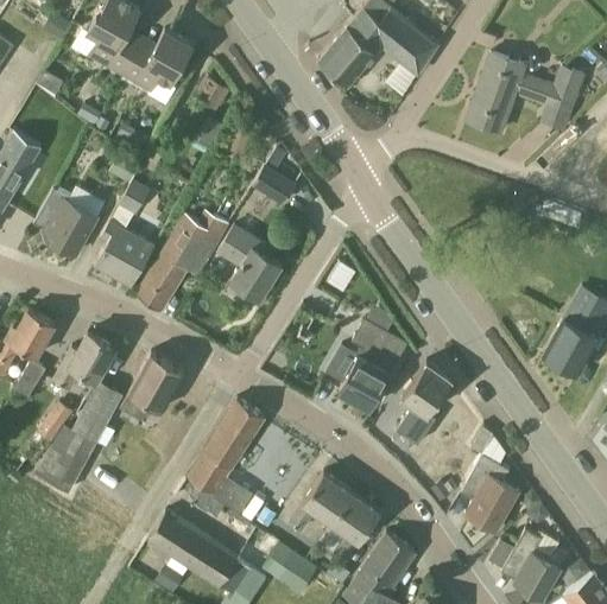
[(121,74),(138,45),(124,37),(138,11),(118,0),(106,0),(97,16),(95,14),(87,31),(97,37),(88,55),(121,74)]
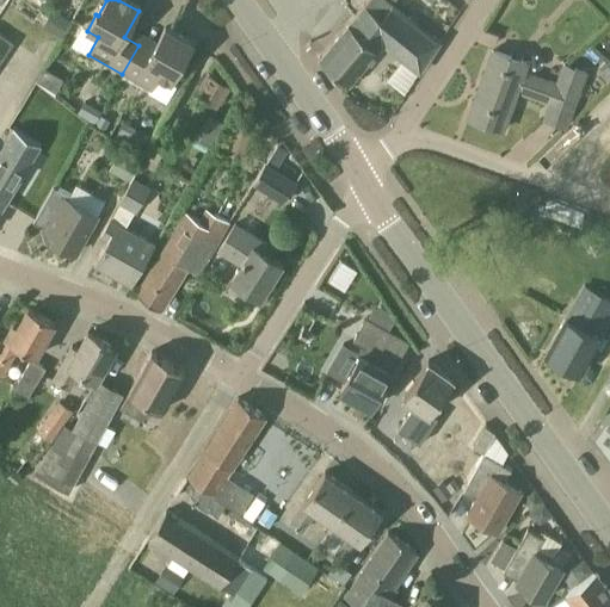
[(369,0),(362,8),(388,31),(381,39),(383,41),(380,45),(381,48),(418,74),(438,45),(392,8),(396,0),(369,0)]
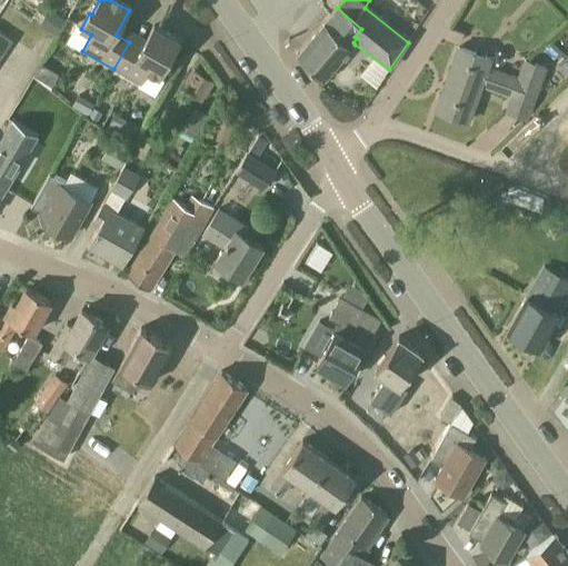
[(337,8),(297,57),(324,81),(355,45),(354,42),(357,38),(355,37),(361,29),(337,8)]
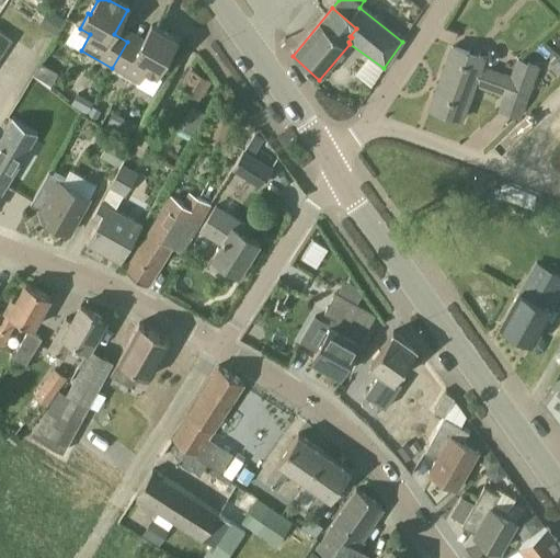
[(37,25),(41,27),(56,37),(66,22),(47,10),(44,16),(37,25)]
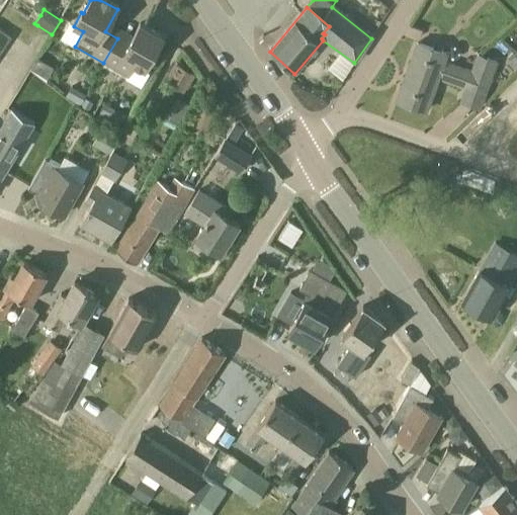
[(162,39),(139,26),(128,45),(117,38),(103,63),(127,76),(134,65),(145,71),(162,39)]
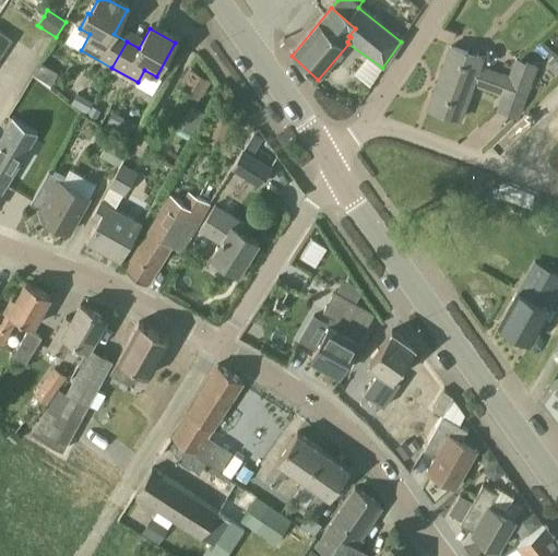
[(0,59),(11,43),(0,35),(0,59)]
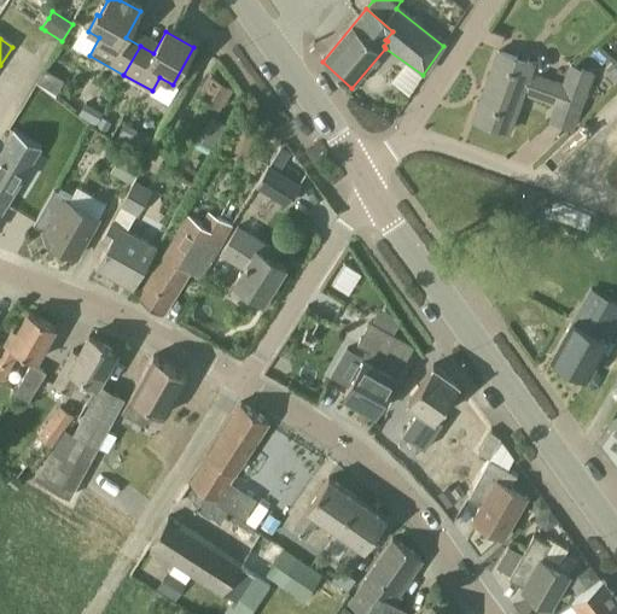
[(585,94),(563,87),(563,89),(528,76),(531,68),(496,54),(472,123),(506,135),(522,95),(556,107),(549,124),(571,132),(585,94)]
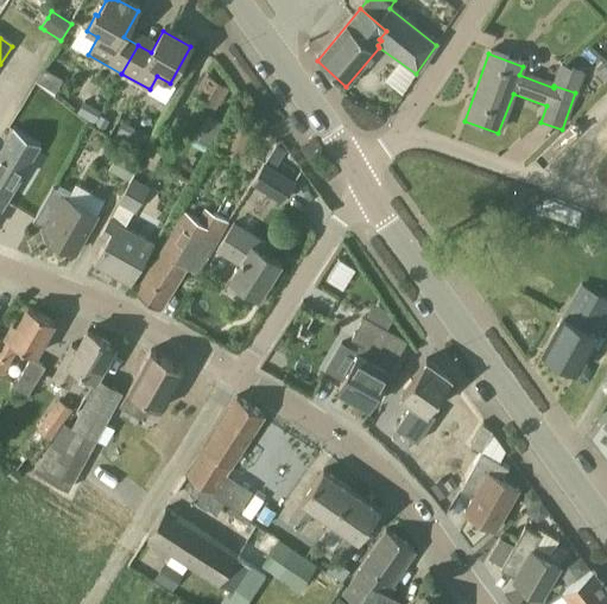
[(606,71),(605,69),(596,76),(604,84),(606,81),(606,71)]
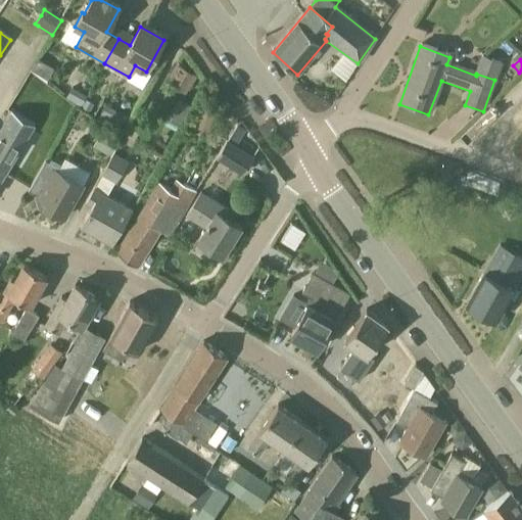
[(182,95),(188,85),(191,79),(180,72),(174,83),(171,88),(182,95)]
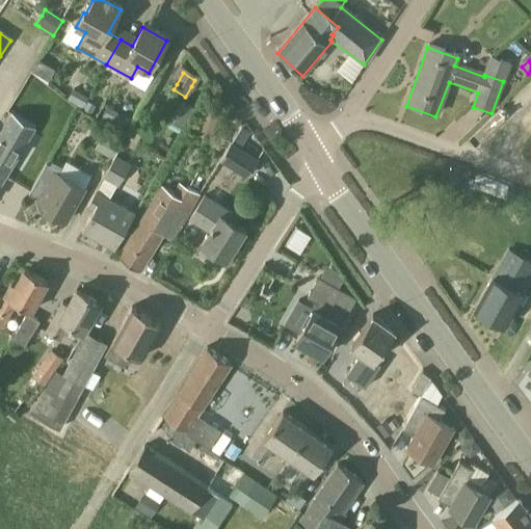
[(65,102),(72,105),(81,110),(87,101),(72,91),(67,101),(65,102)]
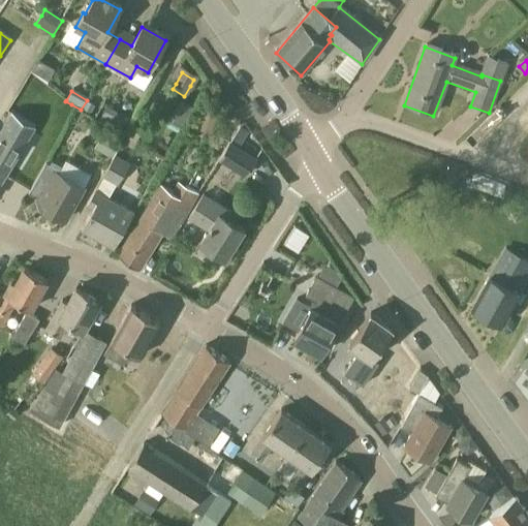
[(86,102),(82,111),(90,116),(95,107),(86,102)]
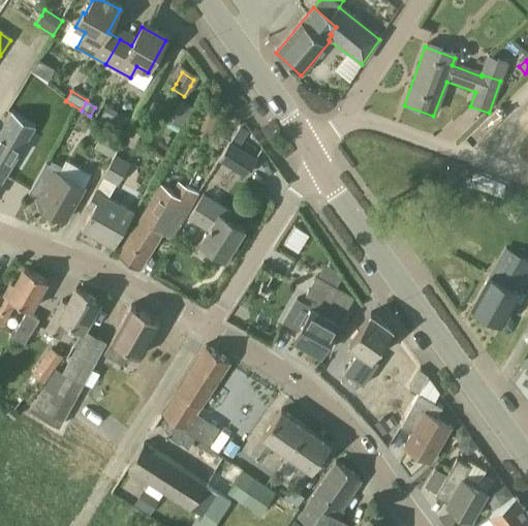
[(128,119),(106,107),(99,121),(121,132),(128,119)]
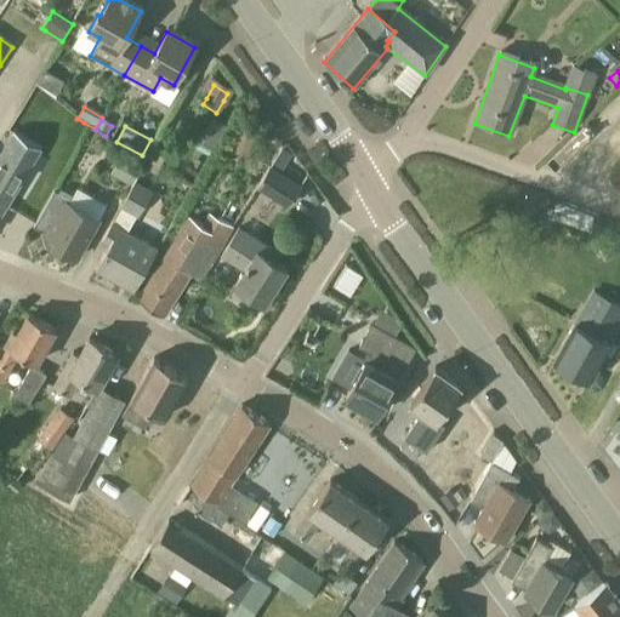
[(0,216),(28,172),(41,181),(53,160),(13,135),(0,156),(0,216)]
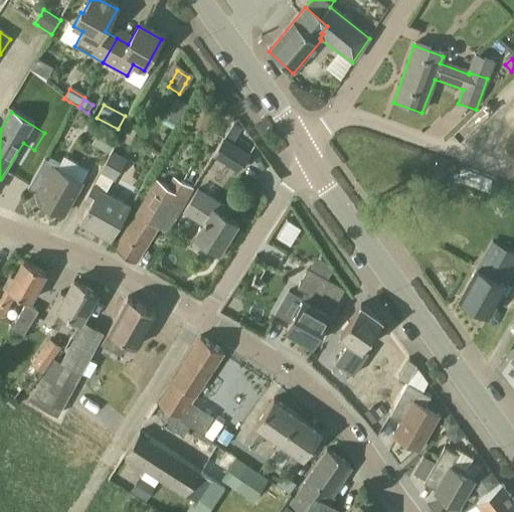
[(163,134),(159,140),(164,143),(168,137),(163,134)]
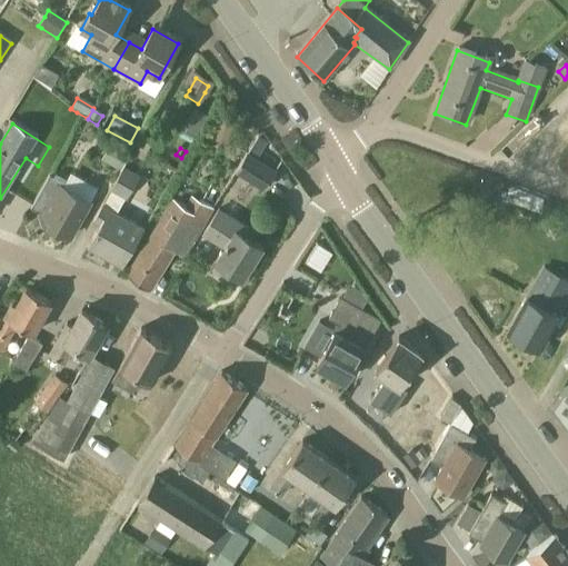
[(108,166),(120,172),(122,168),(129,157),(117,150),(108,166)]
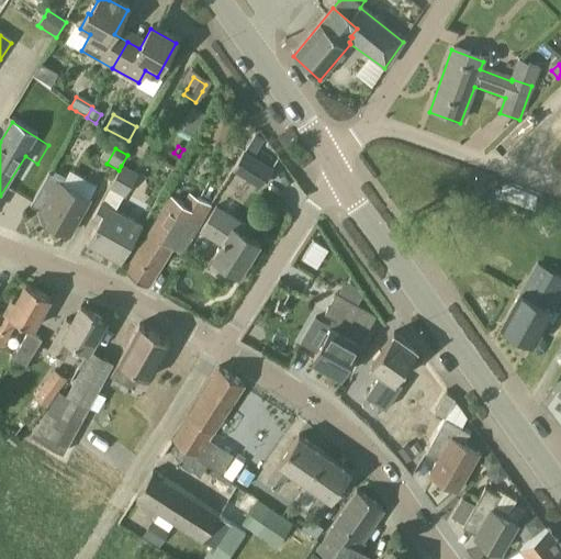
[(271,171),(244,153),(233,171),(260,189),(271,171)]
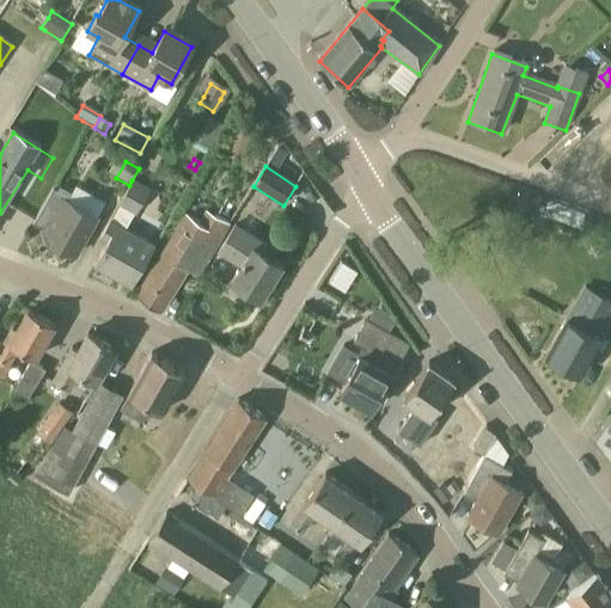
[(154,246),(126,231),(134,214),(135,216),(151,190),(132,180),(129,185),(109,221),(98,239),(107,244),(92,268),(130,289),(154,246)]
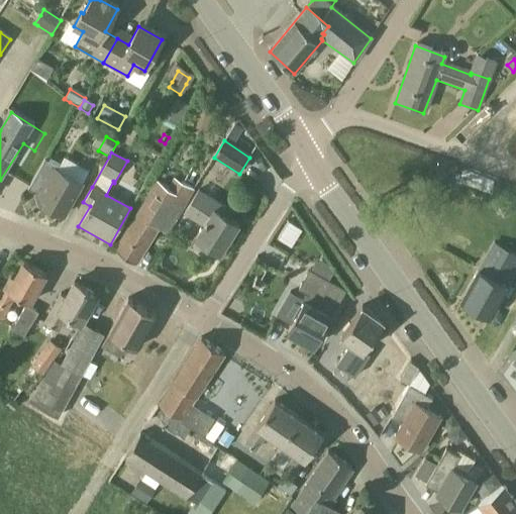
[(81,185),(56,171),(58,168),(43,160),(26,190),(45,201),(42,207),(62,217),(81,185)]
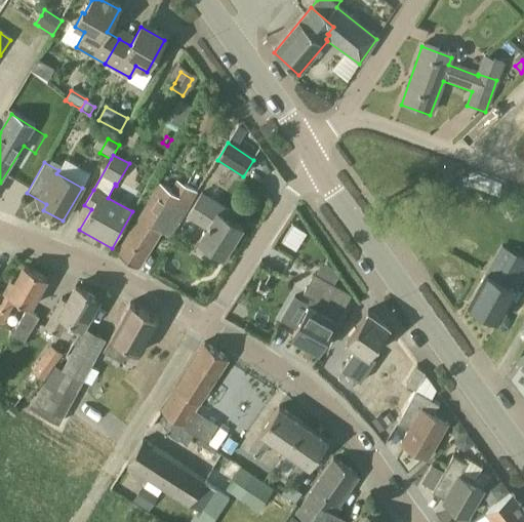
[(159,185),(116,254),(137,269),(161,232),(168,237),(183,212),(185,213),(197,193),(175,182),(169,191),(159,185)]
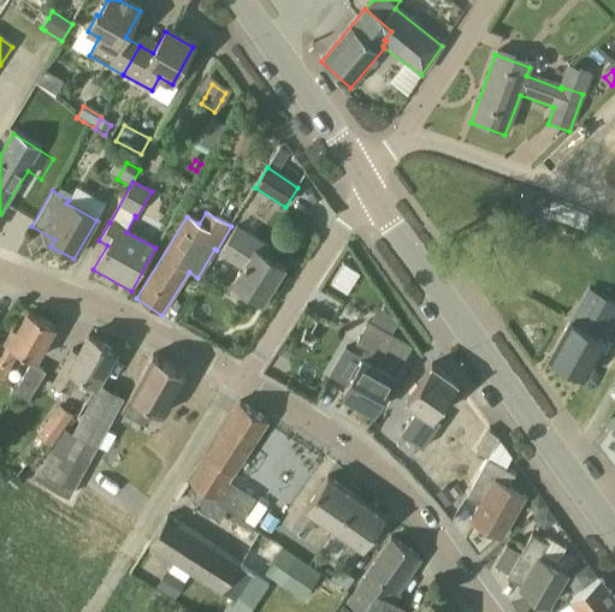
[(234,231),(218,255),(241,269),(232,284),(262,303),(284,269),(273,262),(277,255),(247,236),(236,227),(234,231)]
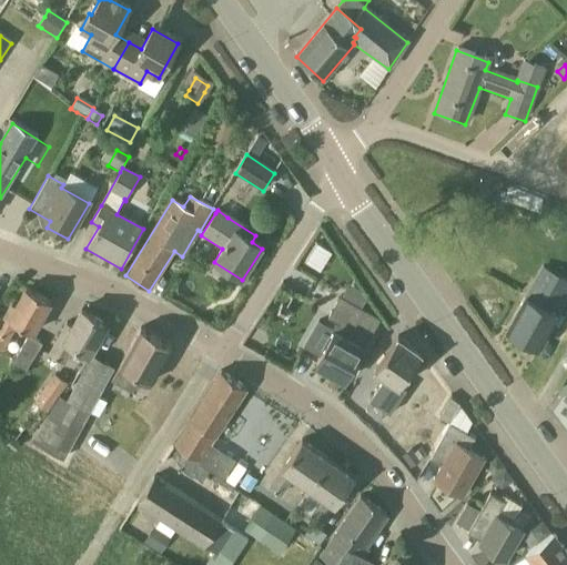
[(565,302),(533,284),(506,332),(538,350),(565,302)]
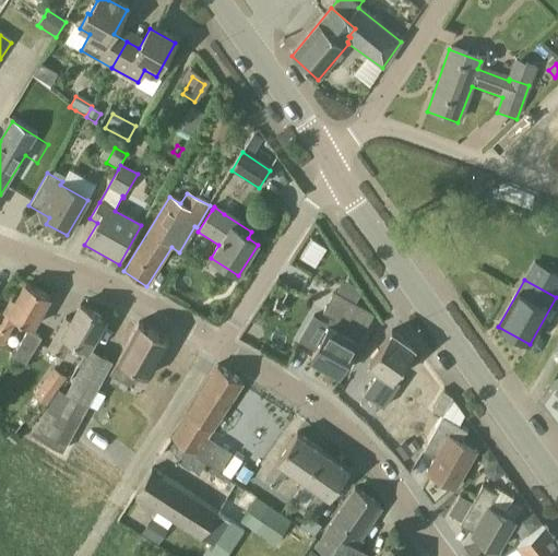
[(49,299),(25,285),(15,302),(11,299),(0,318),(0,345),(1,346),(15,320),(32,329),(49,299)]
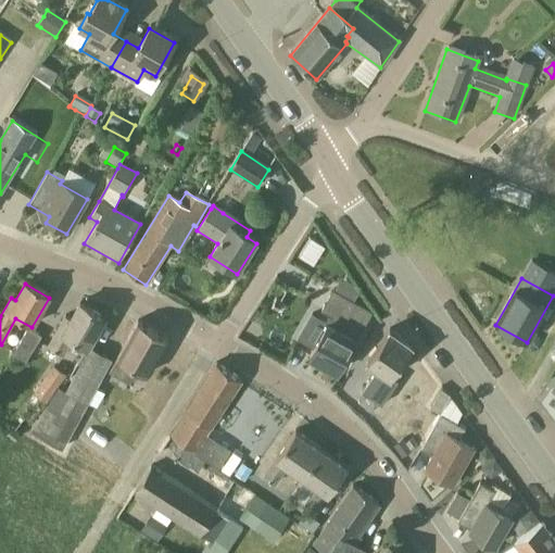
[(371,315),(332,292),(319,313),(330,319),(308,356),(338,374),(356,342),(358,338),(371,315)]
